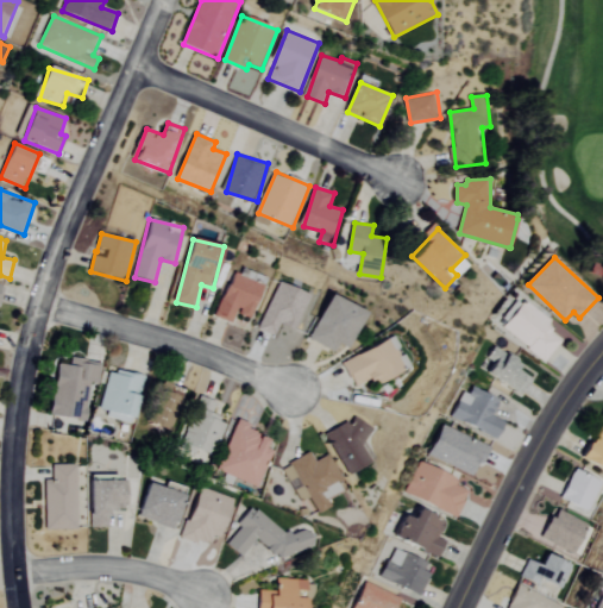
[(252,318),(268,277),(237,267),(219,317),(236,323),(239,313),(252,318)]
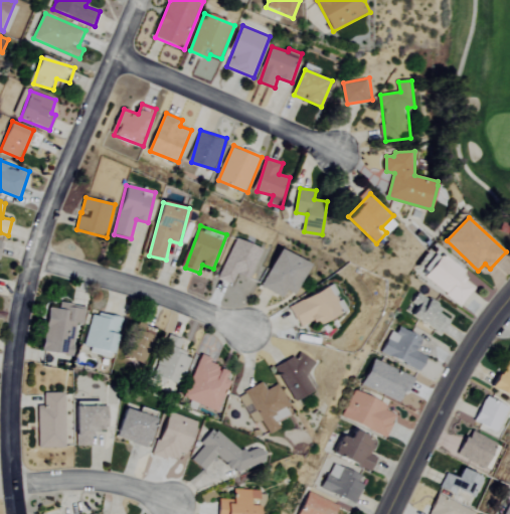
[(262,249),(235,238),(219,278),(232,284),(236,275),(249,280),(262,249)]
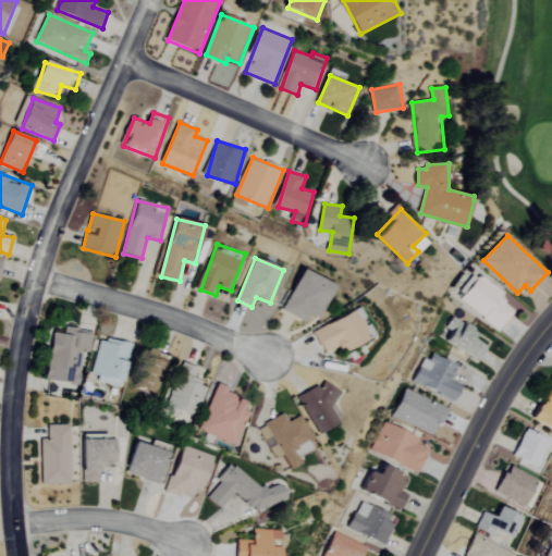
[(318,318),(334,283),(302,268),(282,309),(305,320),(308,313),(318,318)]
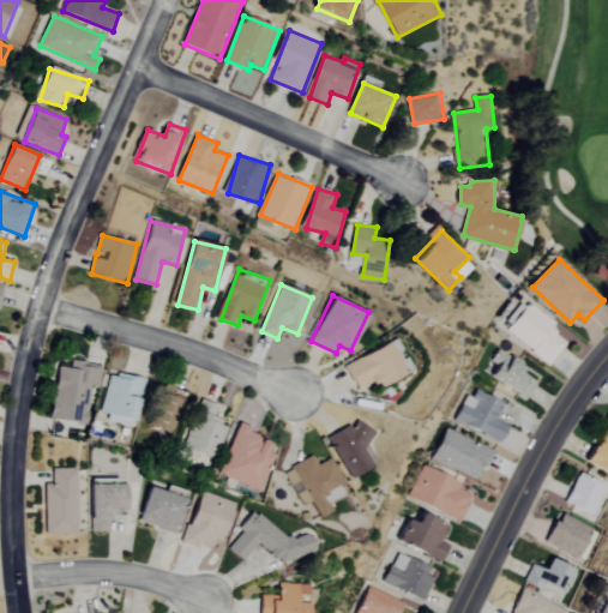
[(553,362),(569,341),(553,329),(558,323),(530,302),(509,330),(553,362)]
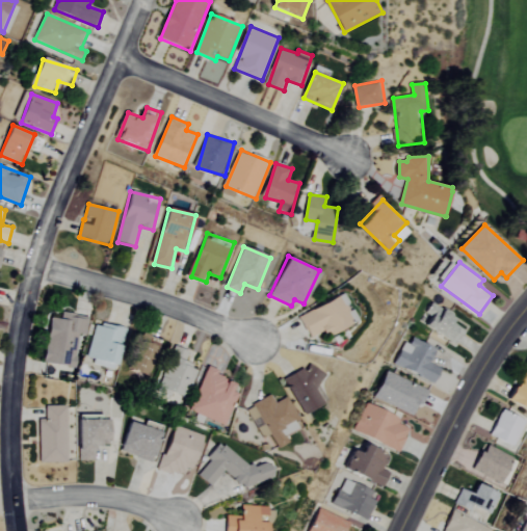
[(297,315),(311,341),(354,318),(349,309),(348,310),(340,294),(297,315)]
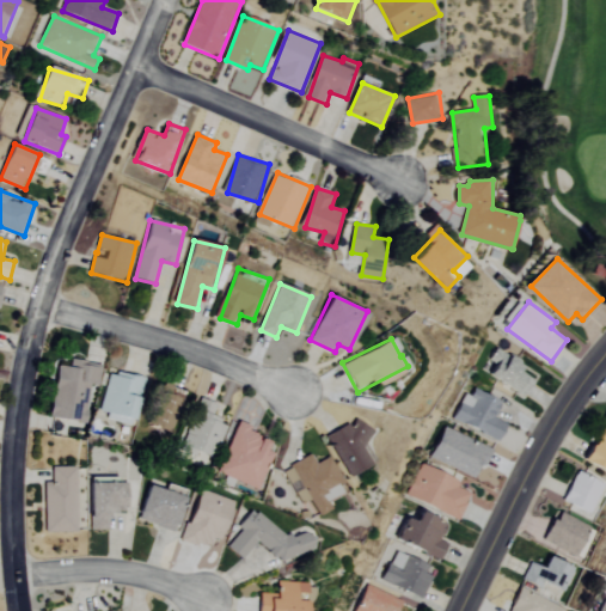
[(499,364),(493,371),(525,397),(540,378),(502,348),(493,359),(499,364)]
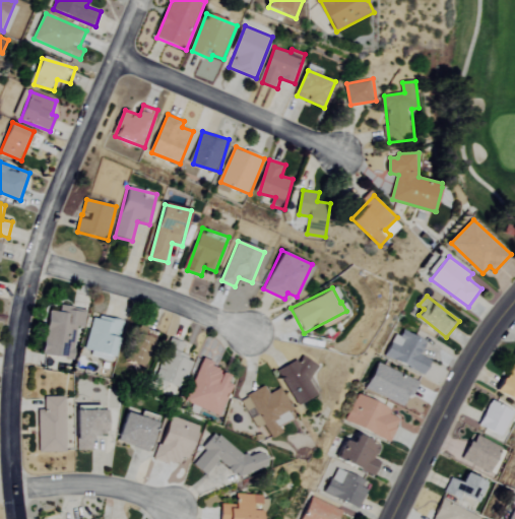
[(46,354),(75,358),(78,326),(86,327),(88,308),(62,305),(62,311),(50,310),(46,354)]
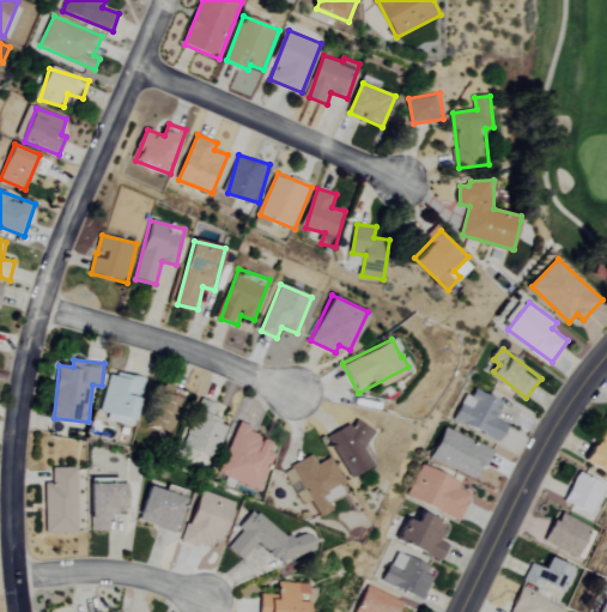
[(146,377),(111,371),(103,417),(138,423),(146,377)]
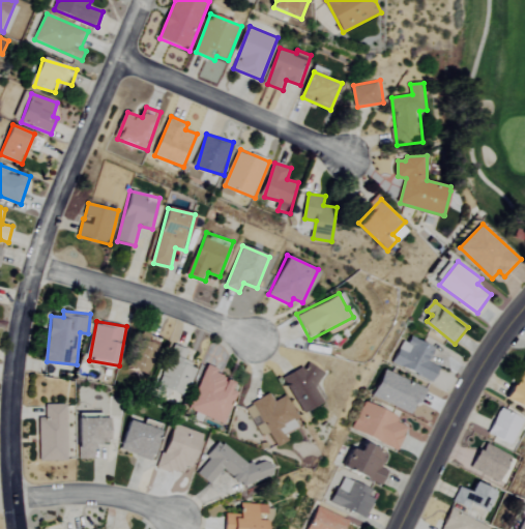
[(441,365),(432,361),(437,345),(409,334),(398,365),(436,379),(441,365)]
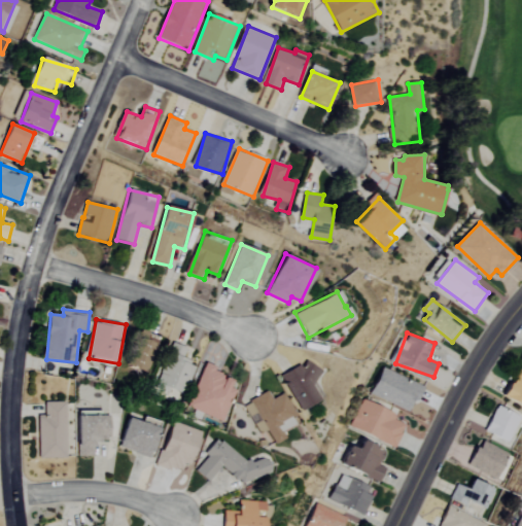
[(160,382),(185,393),(197,366),(190,364),(196,350),(176,342),(160,382)]
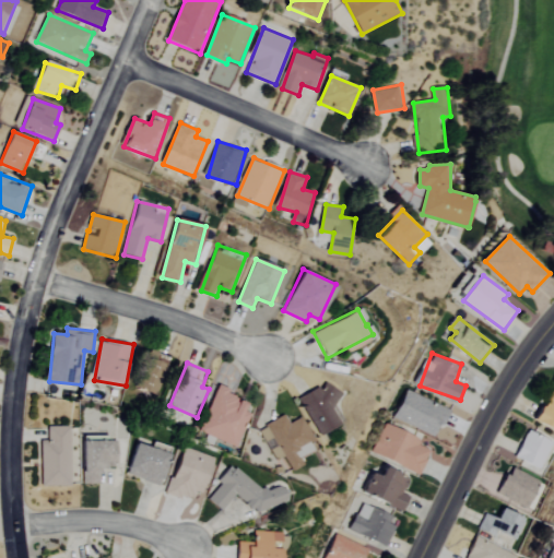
[(343,423),(334,402),(340,400),(331,381),(301,395),(318,435),(343,423)]
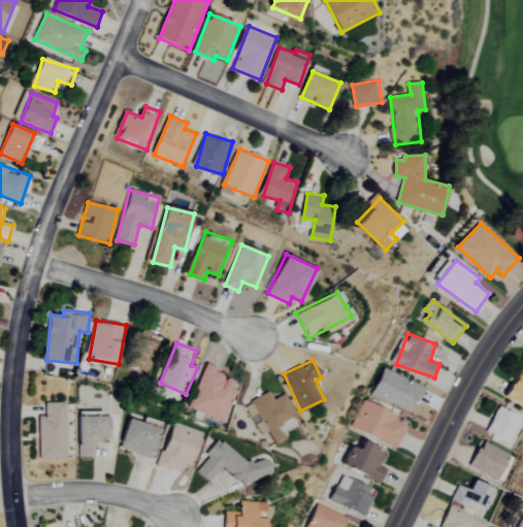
[(224,422),(238,390),(232,387),(236,377),(206,365),(189,406),(224,422)]
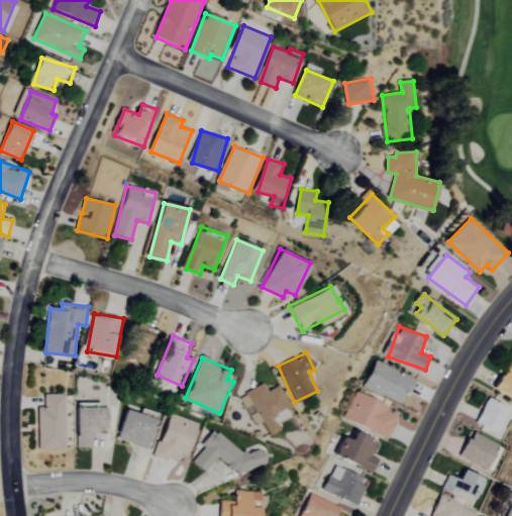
[(367,386),(405,404),(417,378),(379,359),(367,386)]
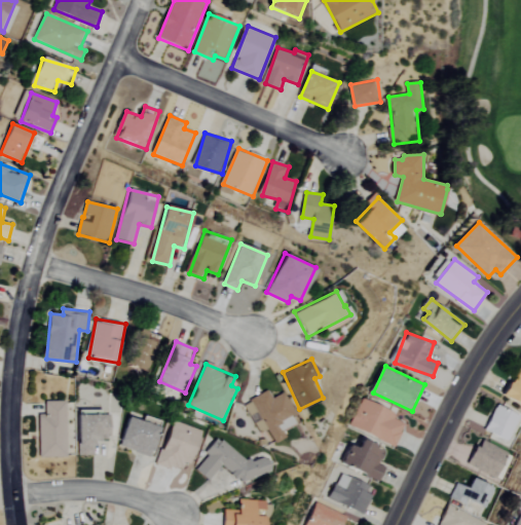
[(520,370),(517,369),(507,398),(520,402),(520,370)]
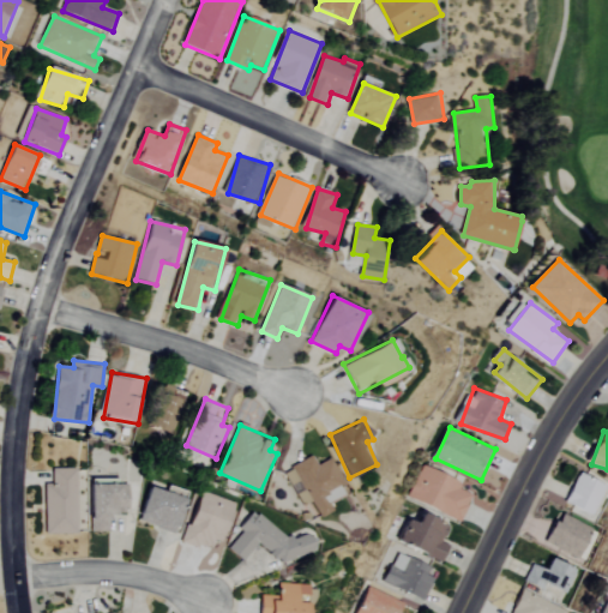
[(330,457),(318,464),(313,456),(286,472),(305,504),(312,500),(321,517),(335,510),(330,502),(349,491),(330,457)]
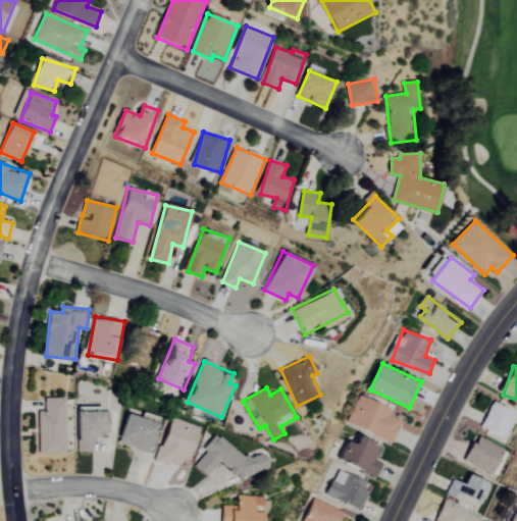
[(351,423),(395,443),(405,420),(393,415),(395,409),(363,396),(351,423)]
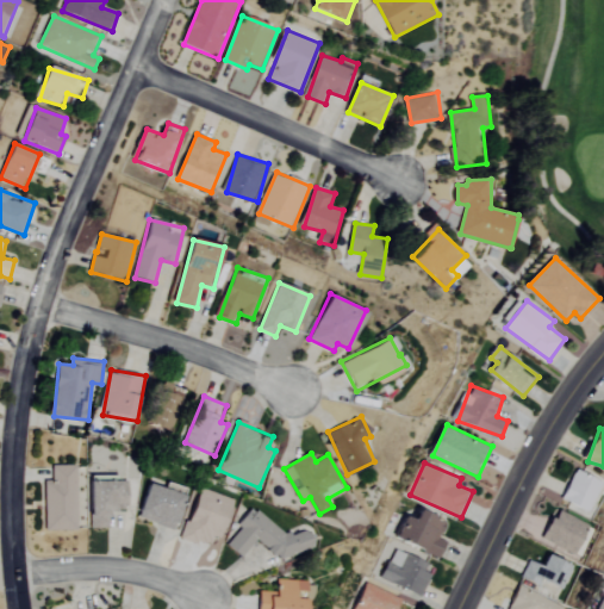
[(79,464),(55,465),(55,480),(45,480),(47,530),(80,529),(79,464)]
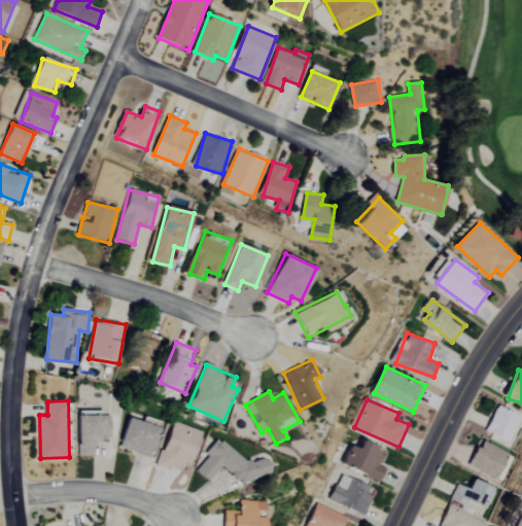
[(521,414),(500,405),(489,430),(515,442),(521,427),(521,414)]
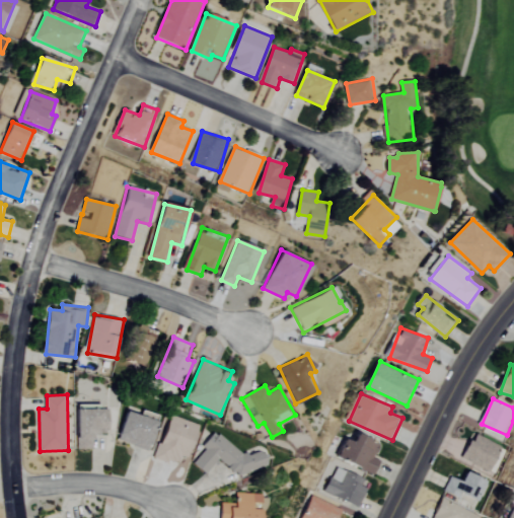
[(94,448),(94,434),(112,433),(111,409),(77,410),(78,449),(94,448)]
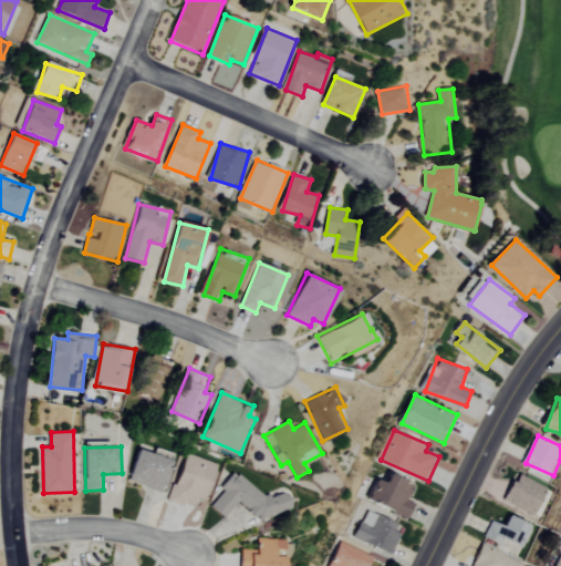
[(173,458),(138,450),(131,482),(166,490),(173,458)]
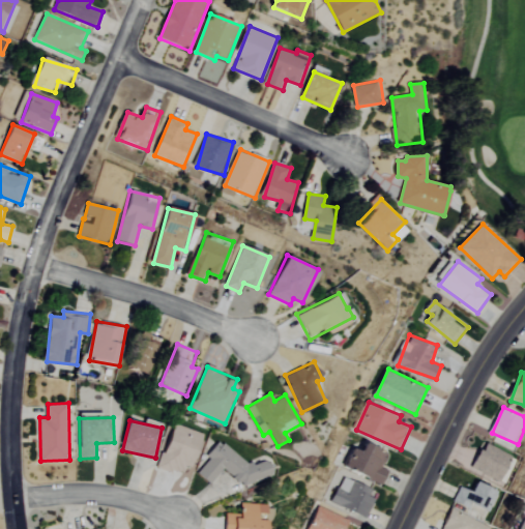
[(204,433),(175,423),(161,466),(190,475),(204,433)]
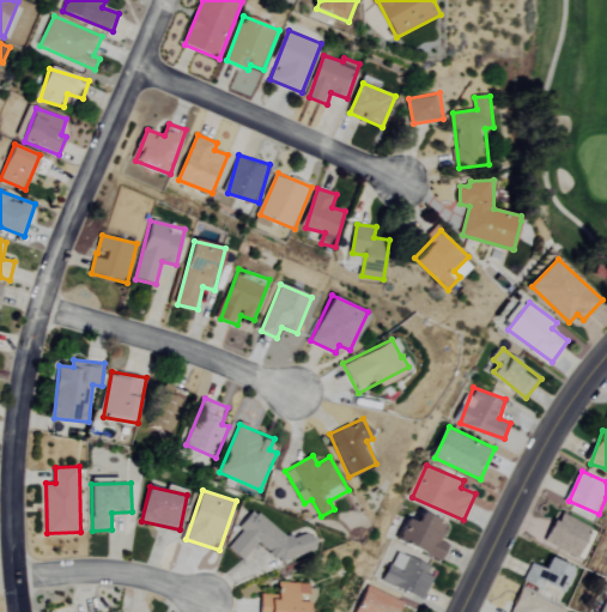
[(246,559),(260,541),(291,567),(313,539),(303,532),(296,540),(258,510),(229,546),(246,559)]
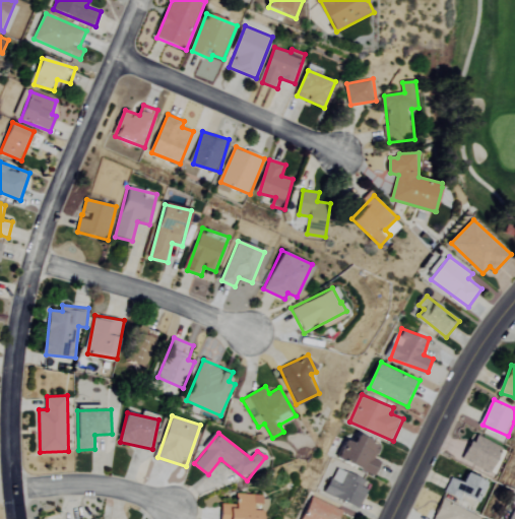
[(348,439),(340,459),(377,474),(383,460),(379,458),(384,445),(360,434),(356,442),(348,439)]
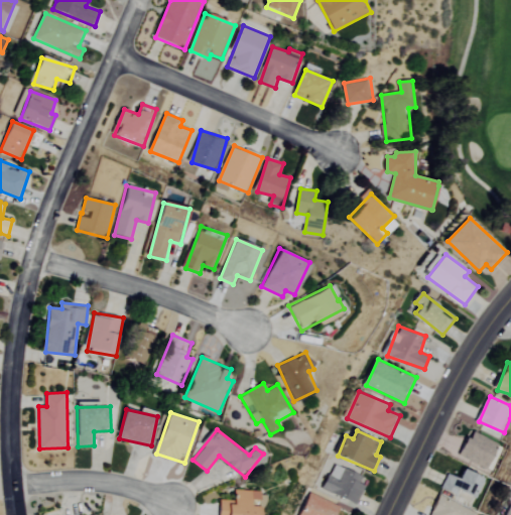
[(492,468),(503,442),(473,430),(463,456),(492,468)]
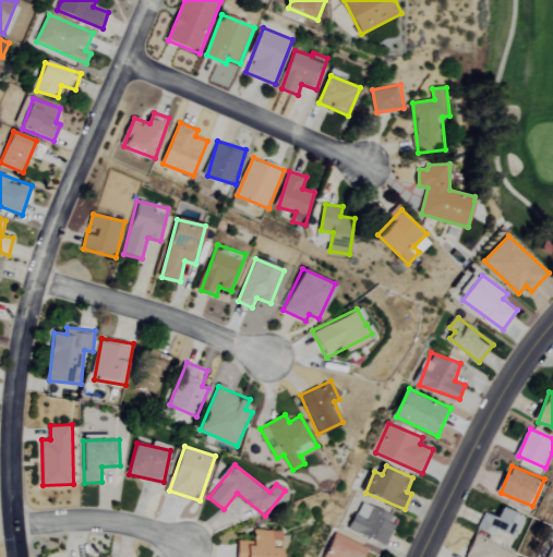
[(388,544),(398,516),(362,503),(352,531),(388,544)]
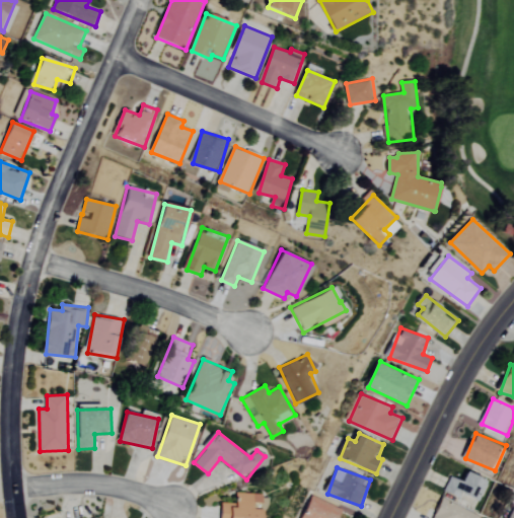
[(481,500),(490,479),(468,470),(464,479),(453,474),(446,491),(462,498),(464,493),(481,500)]
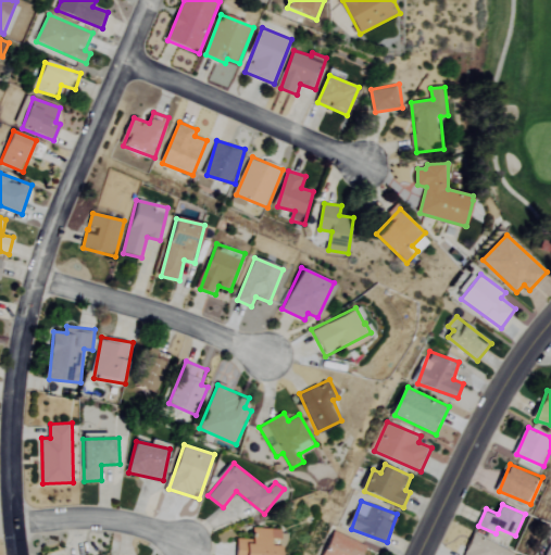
[(237,554),(279,554),(280,529),(254,527),(254,539),(239,538),(237,554)]
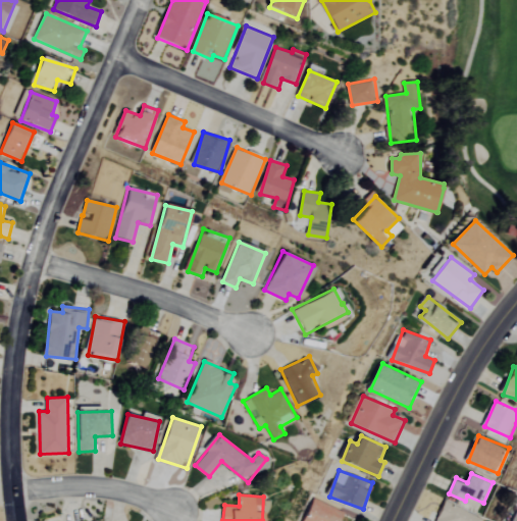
[(341,520),(346,511),(315,499),(305,520),(341,520)]
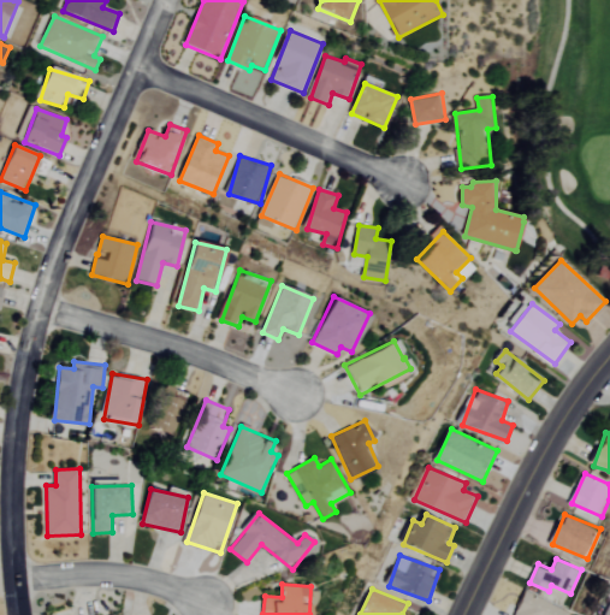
[(572,614),(574,611),(526,591),(515,614),(572,614)]
